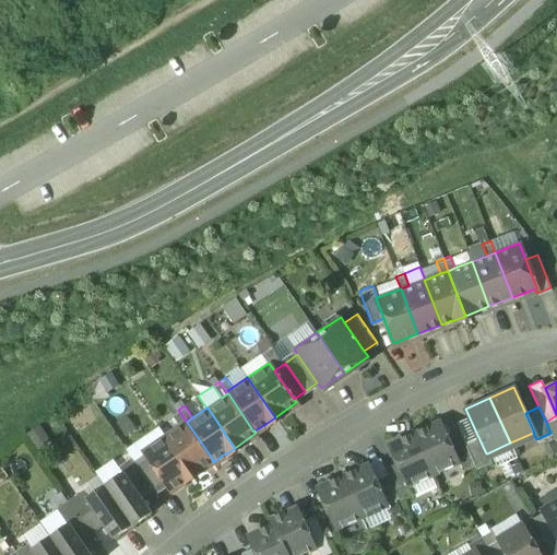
[(178,410),(172,414),(179,424),(186,421),(178,410)]
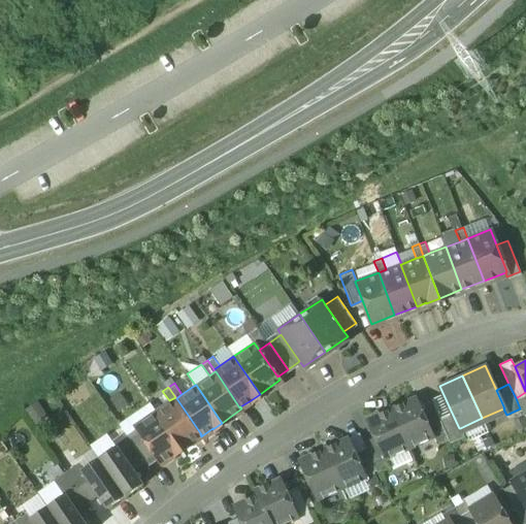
[(415,395),(390,406),(408,446),(432,434),(422,413),(415,395)]
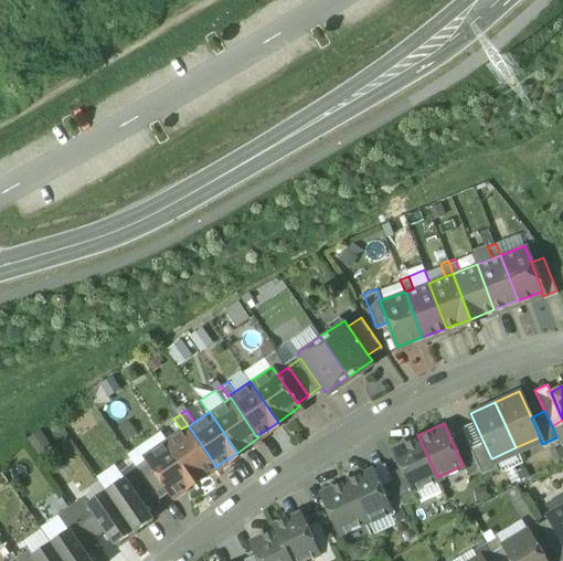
[(181,429),(166,440),(194,479),(203,474),(203,473),(214,465),(215,465),(189,426),(188,424),(188,425),(181,429)]
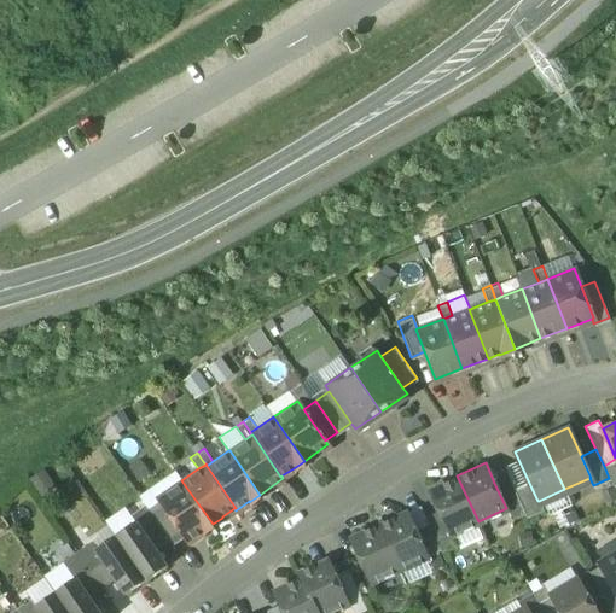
[(457,476),(429,489),(437,508),(449,535),(478,521),(457,476)]
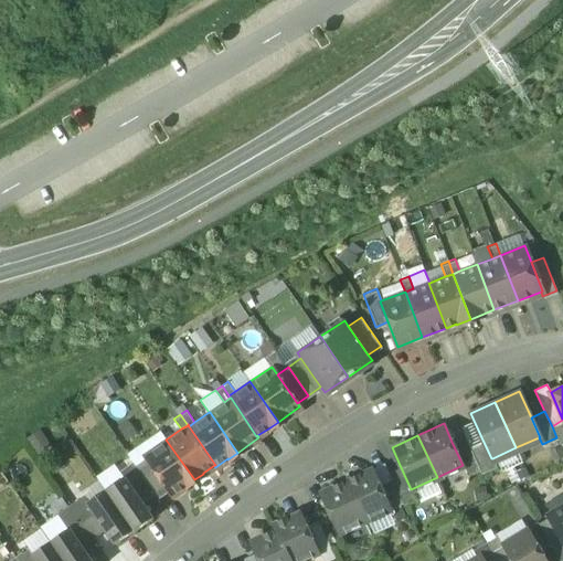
[(464,436),(452,442),(463,465),(467,474),(478,468),(468,446),(464,436)]
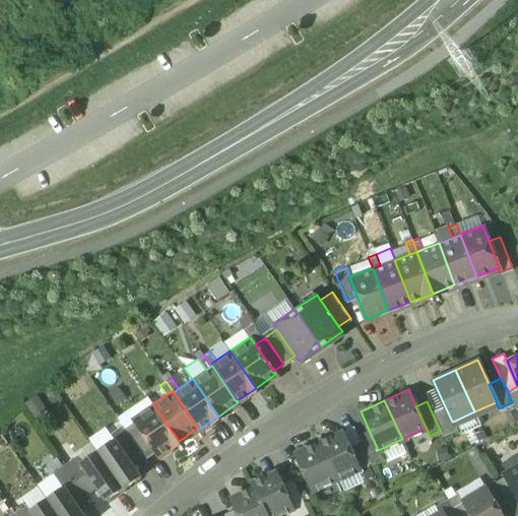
[(152,404),(133,417),(136,423),(154,450),(158,455),(170,447),(179,441),(152,404)]
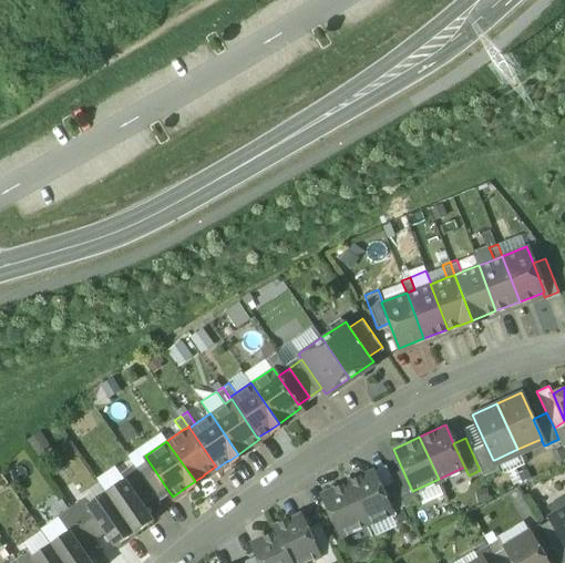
[(484,441),(470,448),(480,470),(482,473),(497,467),(494,460),(493,460),(484,441)]
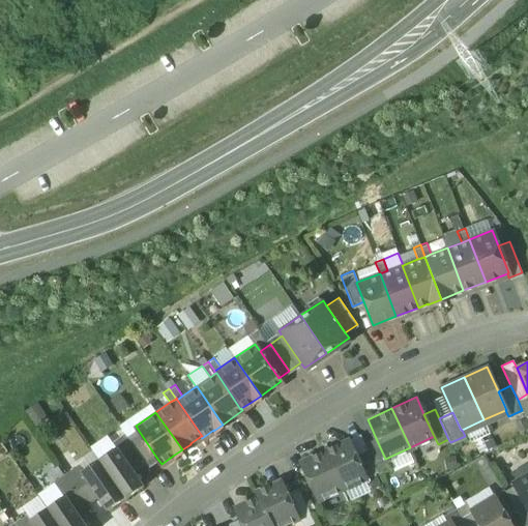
[(128,438),(124,431),(111,440),(115,446),(116,446),(133,469),(145,461),(128,438)]
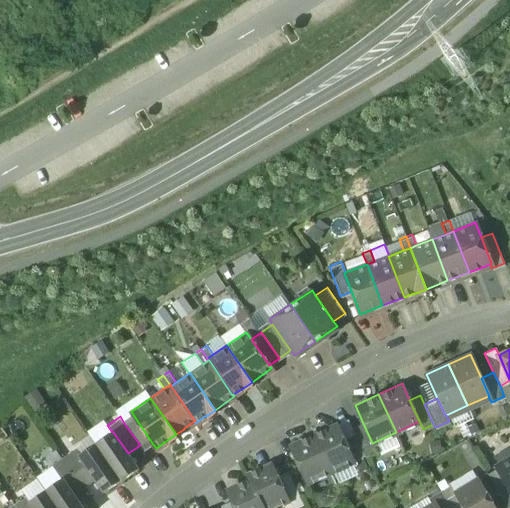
[(152,443),(134,416),(124,423),(140,445),(143,450),(152,443)]
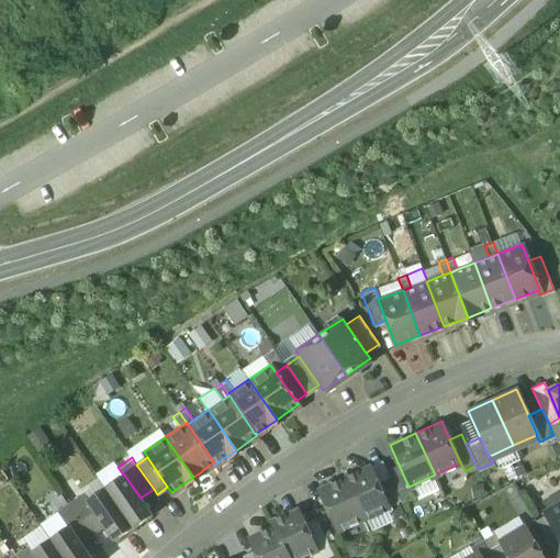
[(409,487),(398,462),(385,468),(389,476),(400,499),(401,500),(412,494),(409,487)]
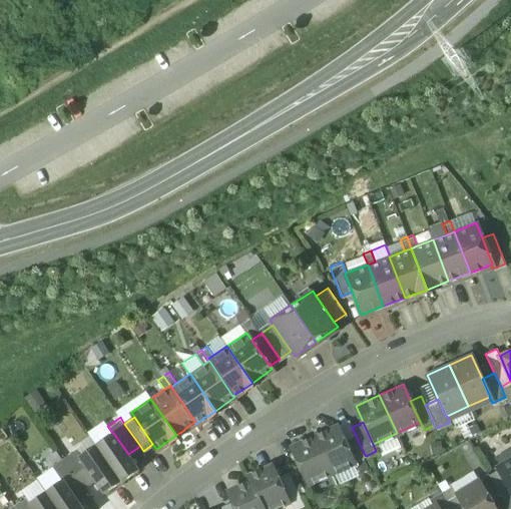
[(337,424),(314,434),(331,472),(355,461),(344,439),(337,424)]
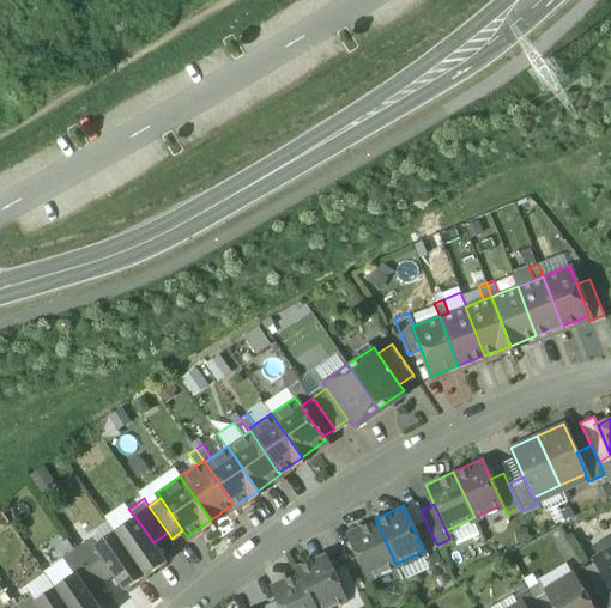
[(153,542),(134,516),(133,516),(114,529),(144,573),(165,559),(153,542)]
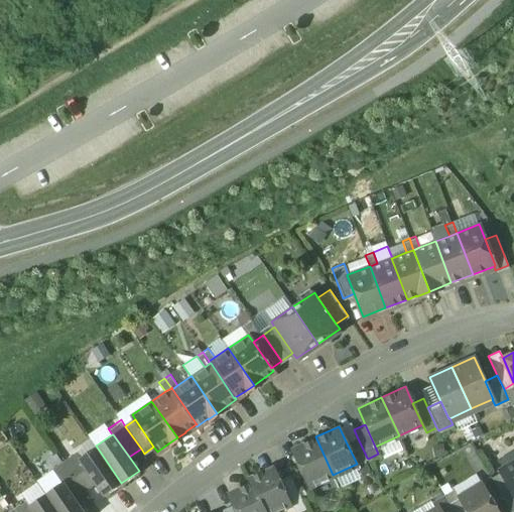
[(315,436),(291,448),(308,486),(333,475),(315,436)]
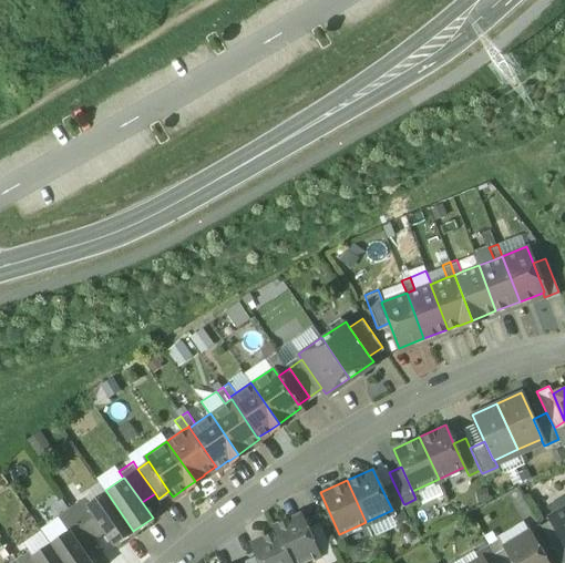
[(392,480),(380,485),(391,509),(403,503),(392,480)]
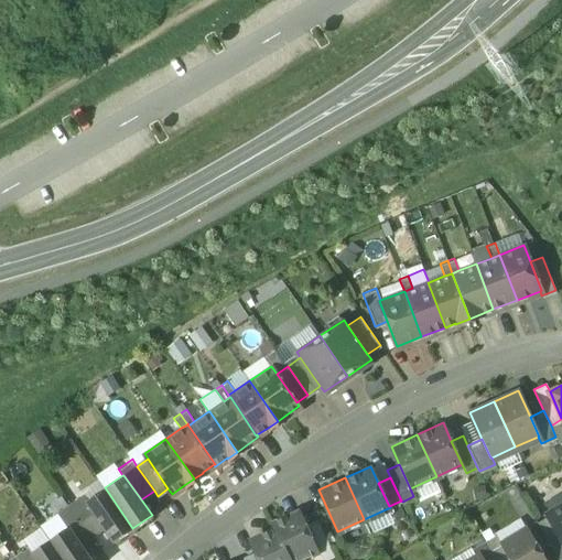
[(86,499),(86,501),(104,527),(114,541),(132,528),(105,487),(86,499)]
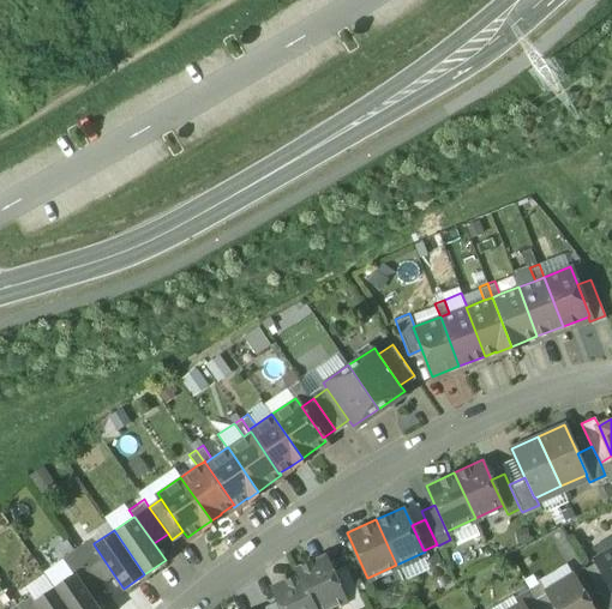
[(94,544),(94,543),(90,537),(76,547),(100,582),(113,573),(94,544)]
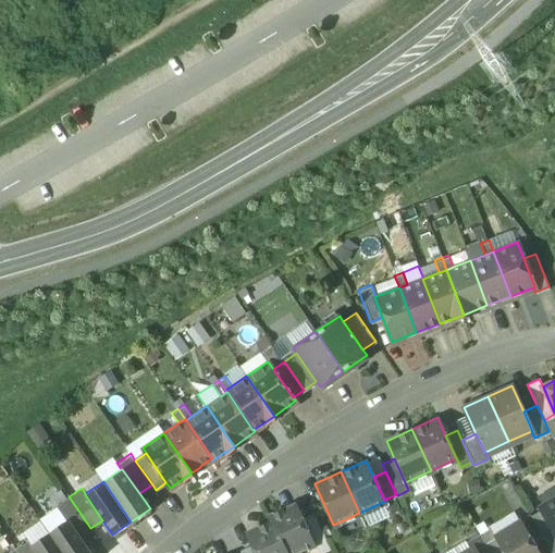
[(90,528),(69,496),(57,505),(66,519),(68,519),(79,536),(90,528)]
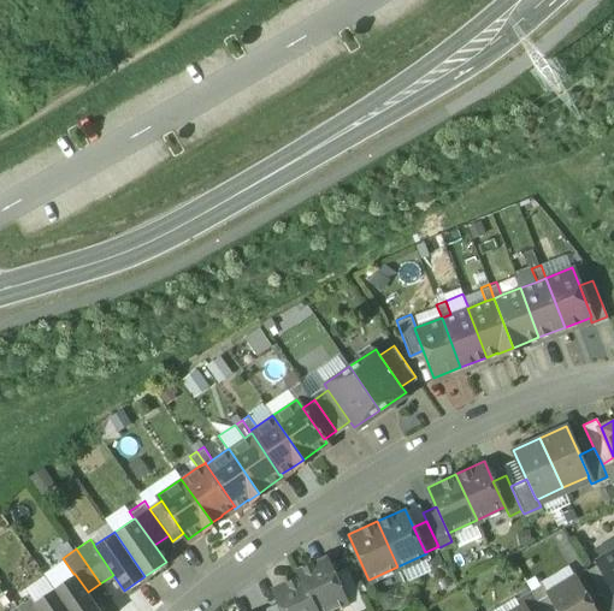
[(613,549),(597,558),(608,577),(613,587),(613,549)]
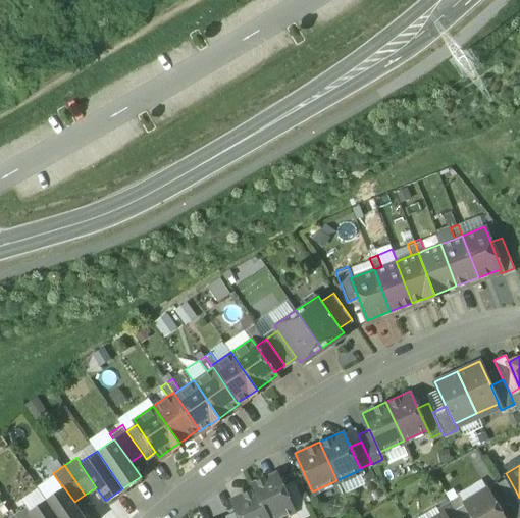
[(276,471),(251,482),(254,487),(254,486),(268,517),(274,517),(294,510),(282,484),(276,471)]
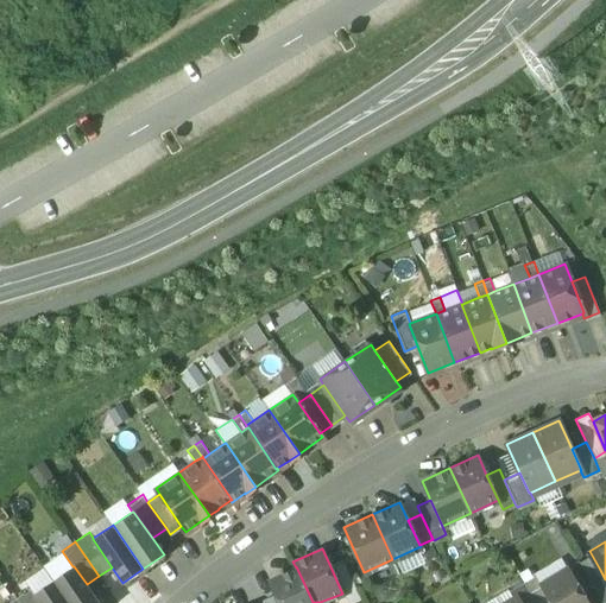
[(341,558),(329,564),(342,594),(347,602),(359,596),(341,558)]
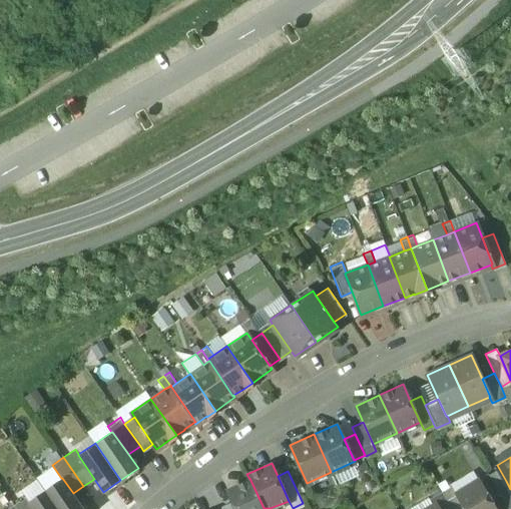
[(496,487),(487,471),(477,477),(488,496),(498,490),(496,487)]
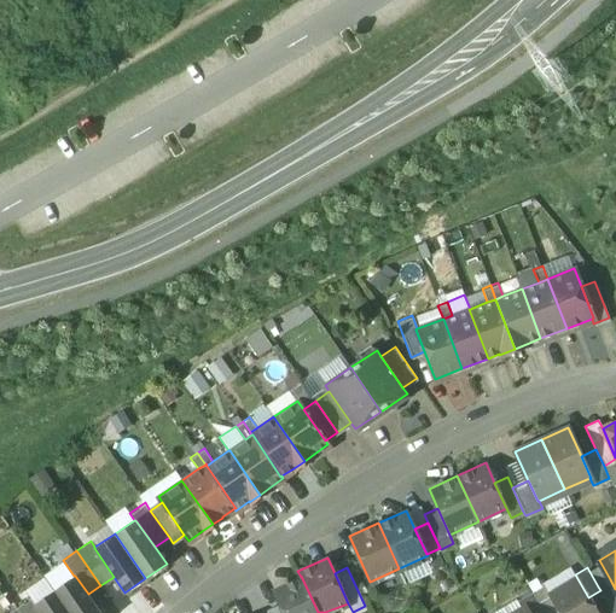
[(100,612),(88,594),(75,576),(74,576),(54,590),(70,612),(100,612)]
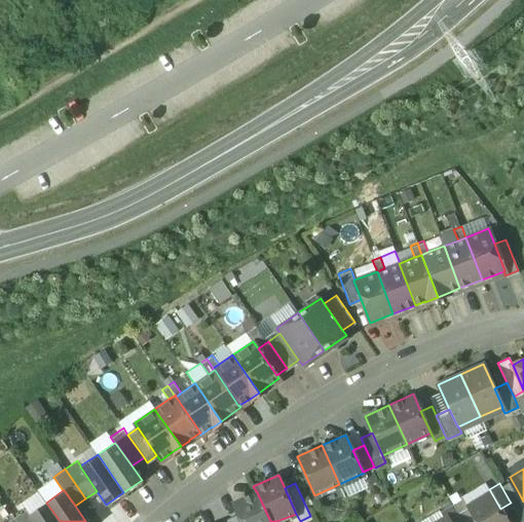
[(270,521),(256,490),(256,491),(232,501),(237,513),(240,521),(270,521)]
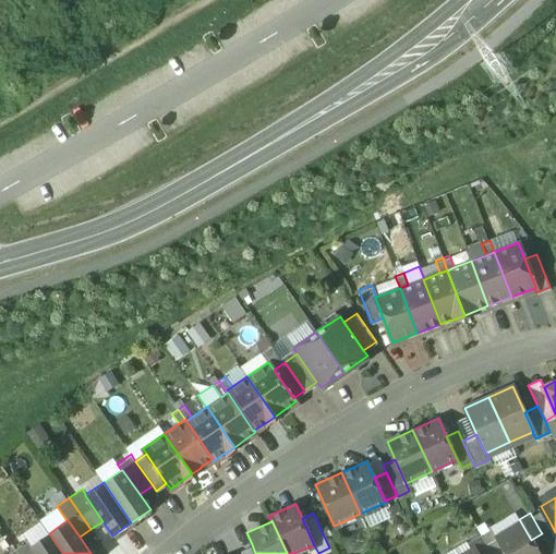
[(538,553),(520,522),(497,537),(505,551),(507,553),(538,553)]
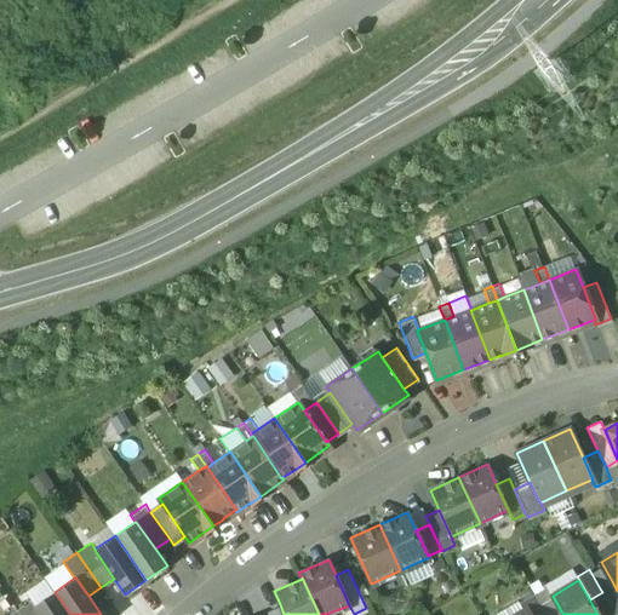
[(617,591),(612,581),(600,588),(602,592),(614,614),(617,610),(617,591)]
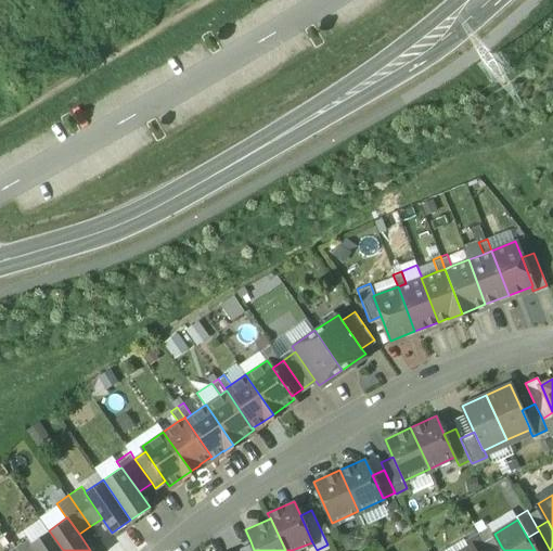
[(63,550),(49,530),(31,542),(30,543),(35,550),(63,550)]
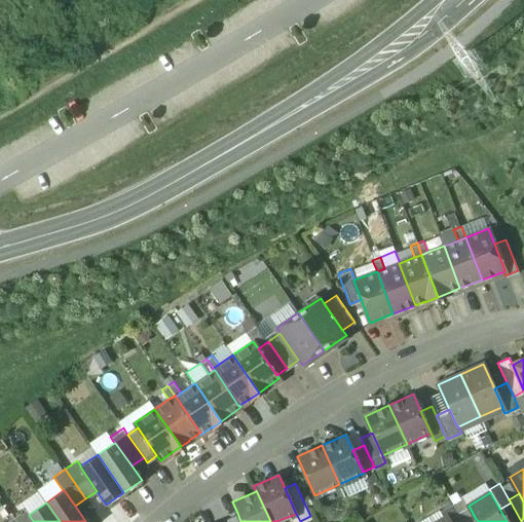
[(463,521),(453,504),(442,511),(446,517),(447,517),(449,521),(463,521)]
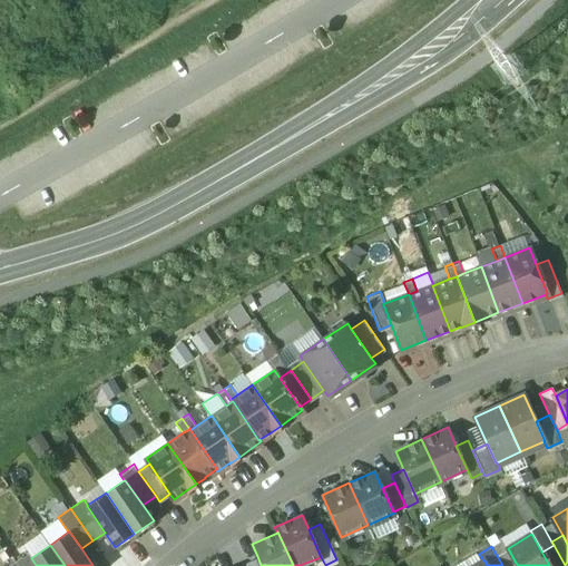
[(32,557),(27,550),(15,559),(19,565),(36,565),(31,558),(32,557)]
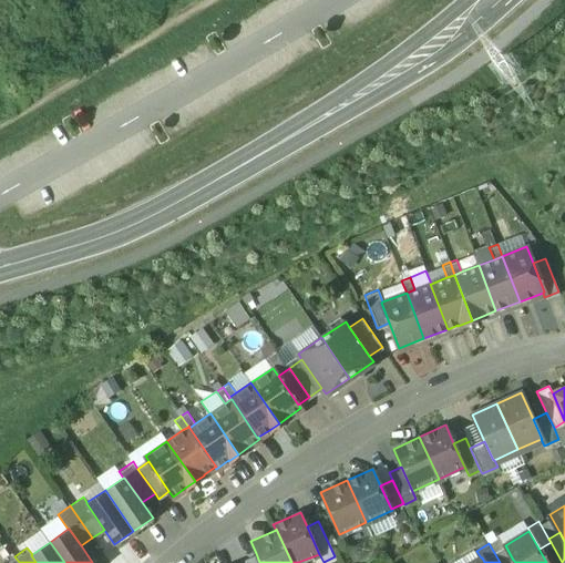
[(259,562),(256,553),(244,559),(245,562),(259,562)]
